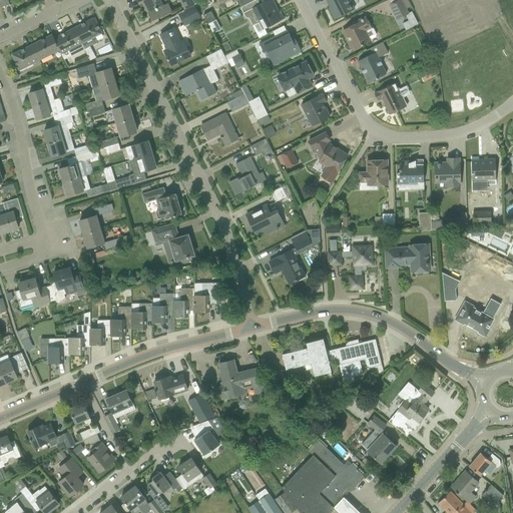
[(158,0),(137,0),(139,3),(143,1),(145,5),(143,5),(152,22),(171,12),(167,4),(162,7),(158,0)]
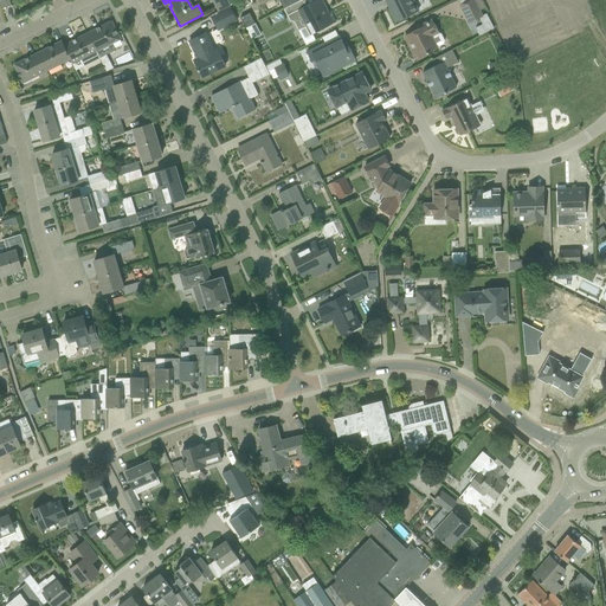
[(206,0),(211,0),(218,12),(231,5),(227,0),(206,0)]
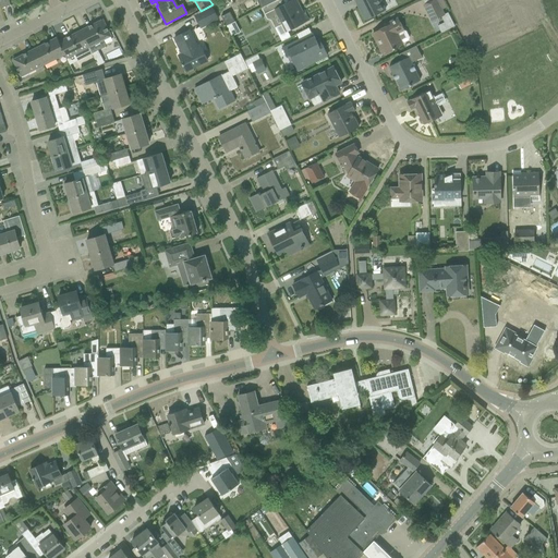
[(287,0),(277,0),(274,1),(261,8),(264,14),(289,1),(287,0)]
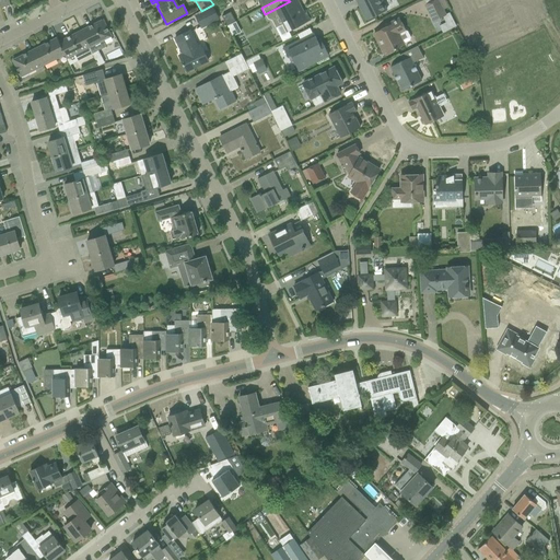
[(300,7),(295,0),(292,0),(290,1),(265,14),(267,20),(271,21),(275,28),(281,25),(286,33),(288,32),(311,21),(305,10),(301,12),(299,8),(300,7)]
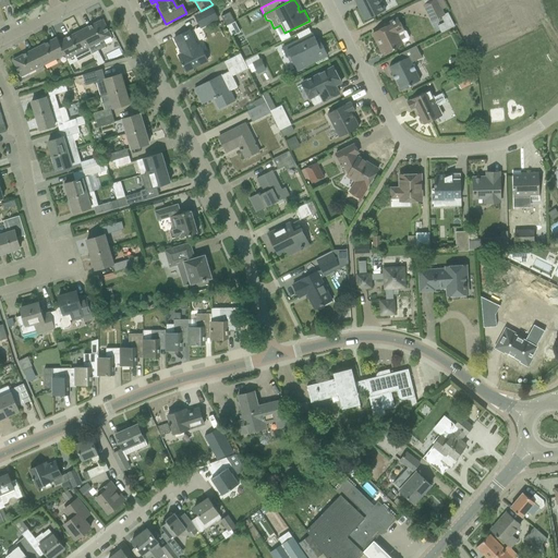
[(354,0),(365,21),(386,10),(380,0),(354,0)]
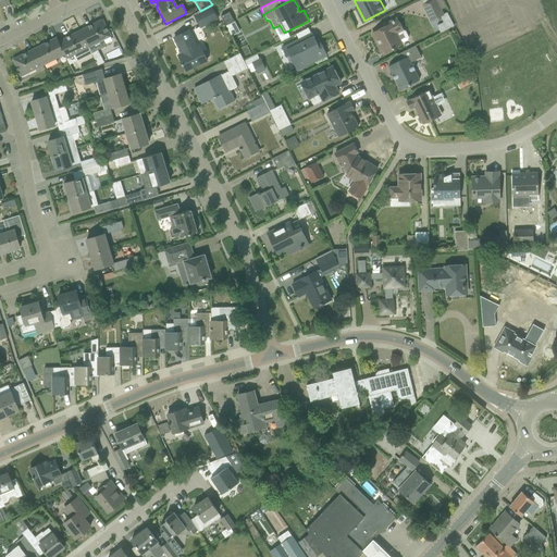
[(443,23),(436,26),(440,33),(453,26),(446,13),(443,14),(441,10),(446,8),(442,0),(436,0),(435,0),(421,0),(424,4),(421,5),(430,22),(440,17),(443,23)]
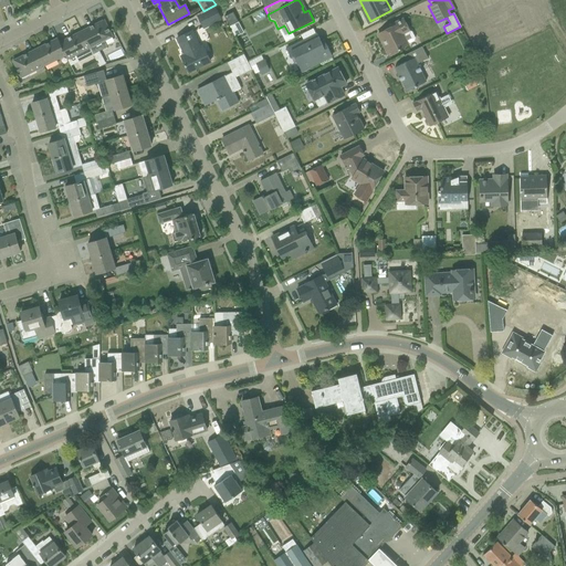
[(220,19),(215,7),(197,16),(203,28),(220,19)]
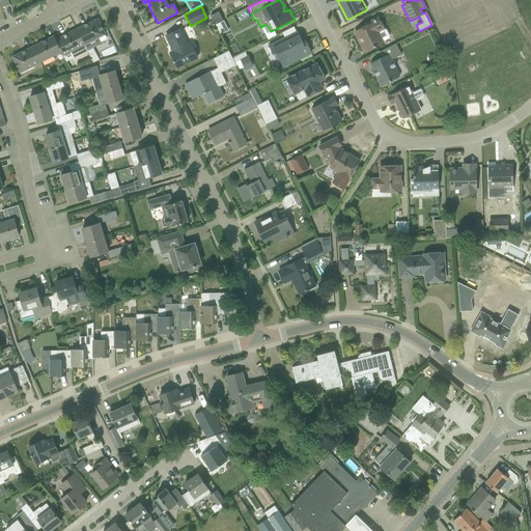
[(365,27),(354,32),(363,51),(366,52),(372,49),(373,47),(373,48),(375,47),(375,46),(388,38),(389,35),(386,30),(385,29),(378,17),(364,24),(365,27)]
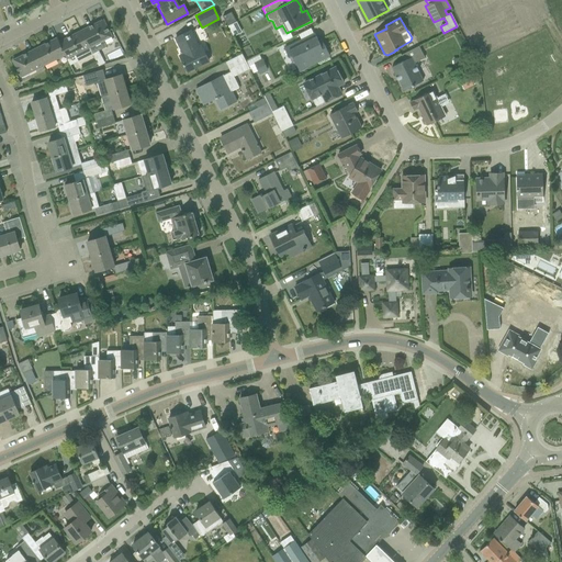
[(103,20),(80,31),(89,47),(92,54),(107,47),(103,41),(111,36),(103,20)]
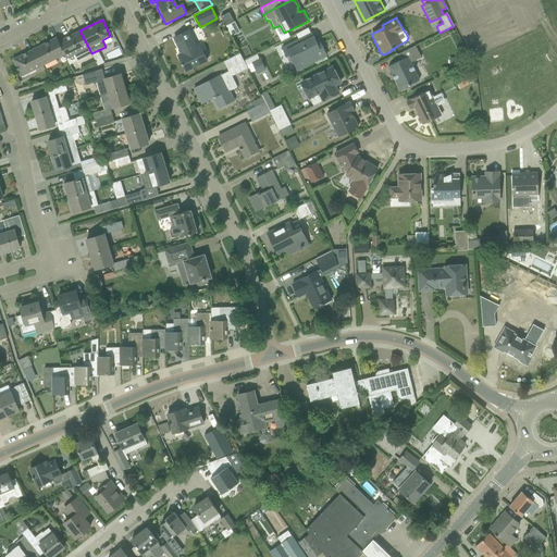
[(234,22),(225,26),(231,36),(239,32),(234,22)]
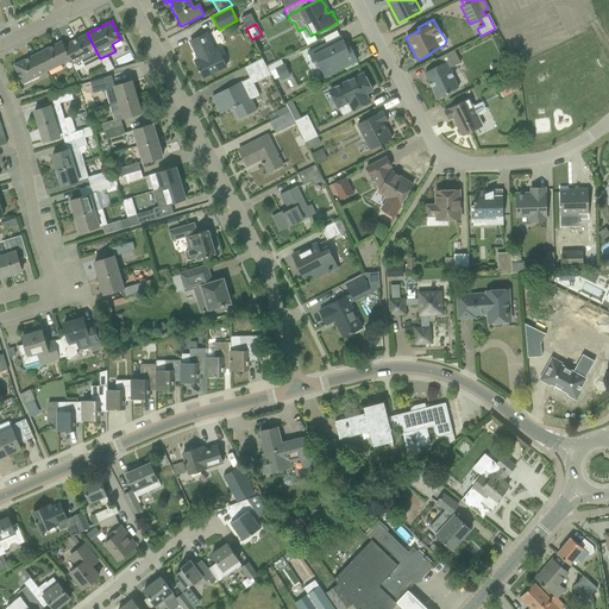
[(311,36),(306,27),(299,31),(307,46),(316,41),(313,35),(311,36)]
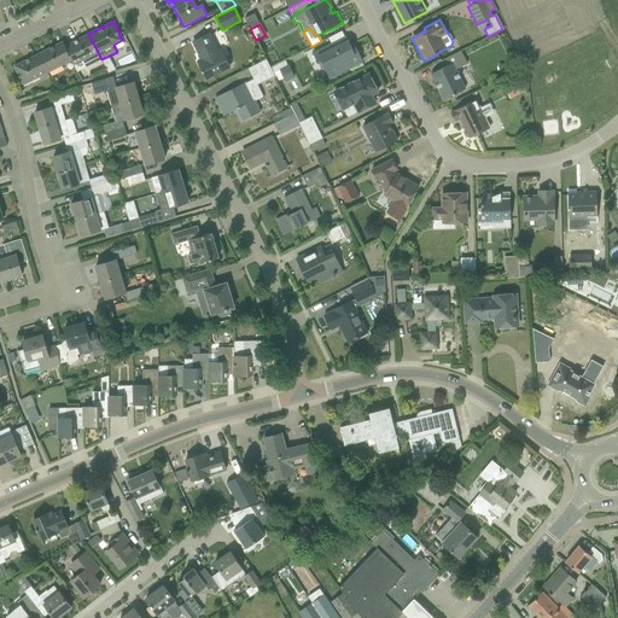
[(331,45),(344,38),(342,31),(327,39),(331,45)]
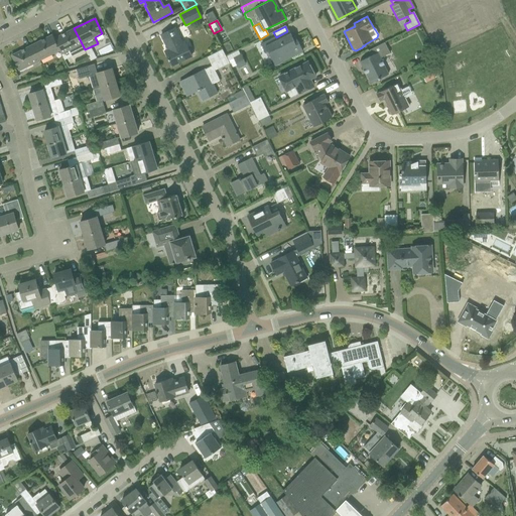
[(74,28),(54,38),(53,38),(59,50),(61,54),(82,43),(74,28)]
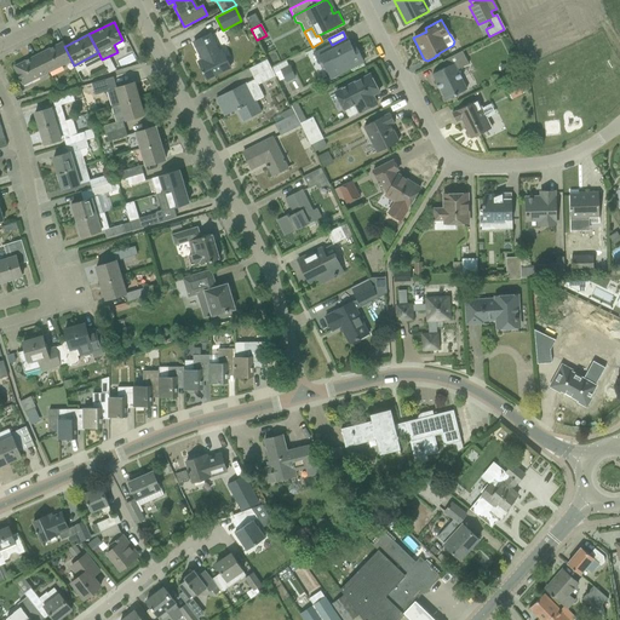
[(210,34),(205,36),(194,42),(204,63),(200,64),(202,70),(201,70),(202,73),(204,73),(206,79),(217,74),(227,69),(229,68),(224,58),(220,50),(218,51),(210,34)]
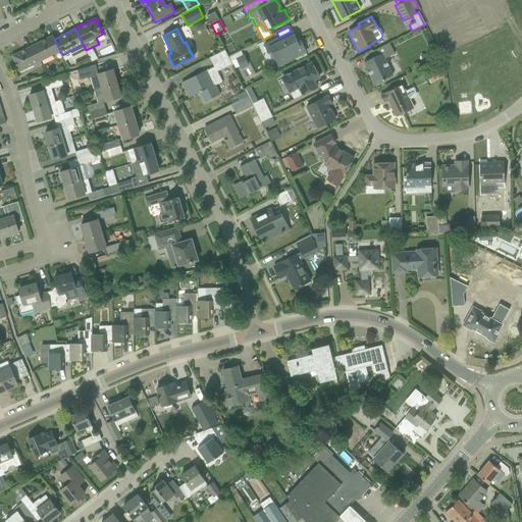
[(292,32),(291,32),(279,38),(263,46),(267,53),(270,51),(277,66),(306,52),(298,37),(296,38),(292,32)]
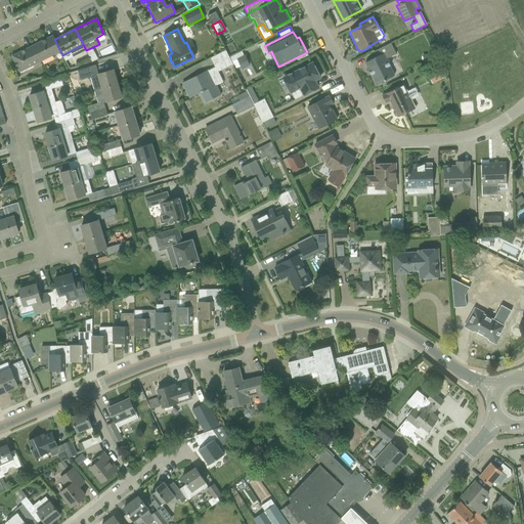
[(53,35),(32,46),(39,61),(60,51),(54,39),(55,39),(53,35)]
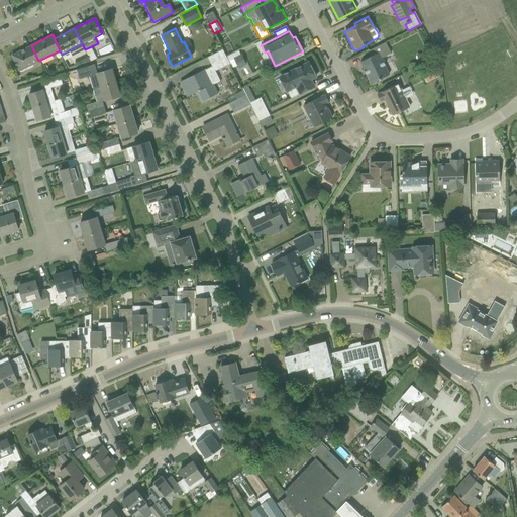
[(372,57),(360,63),(365,71),(364,71),(366,75),(367,75),(371,84),(389,75),(381,59),(391,54),(385,42),(369,50),(372,57)]
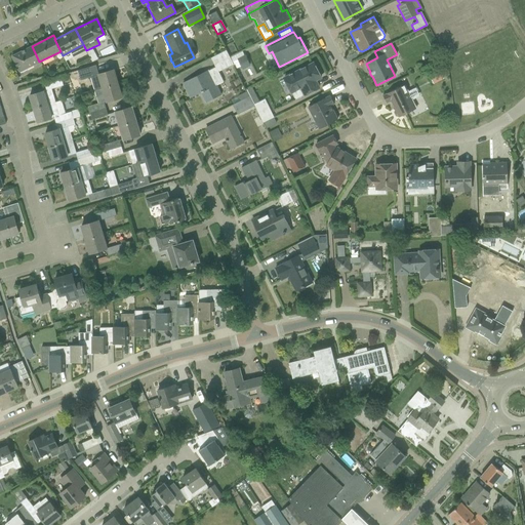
[(39,62),(32,46),(11,56),(19,72),(39,62)]
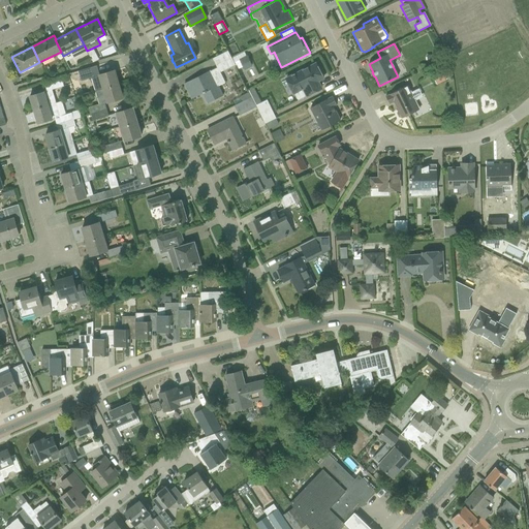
[(217,67),(210,71),(184,84),(189,94),(200,89),(207,102),(216,98),(221,95),(217,86),(224,82),(219,71),(223,70),(230,66),(235,64),(226,50),(223,52),(212,58),(216,65),(217,67)]
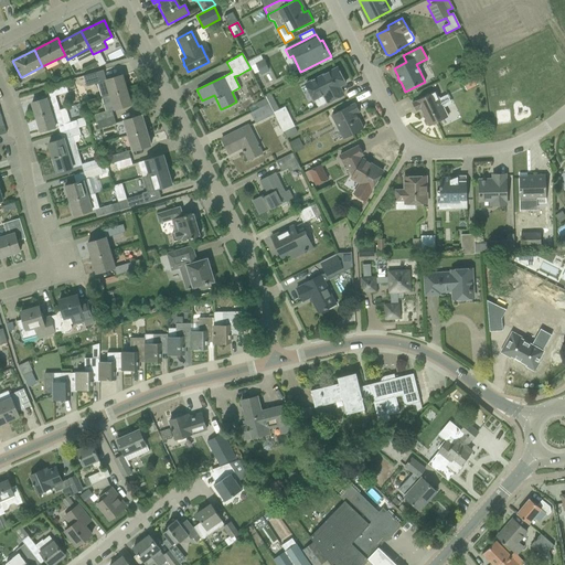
[(260,55),(247,62),(251,70),(254,74),(259,72),(260,75),(269,71),(263,60),(260,55)]
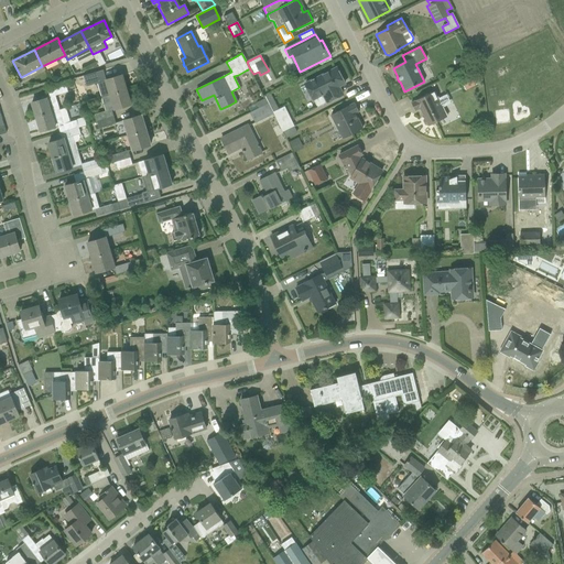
[(344,84),(336,68),(304,85),(312,101),(313,100),(316,107),(343,95),(338,87),(344,84)]
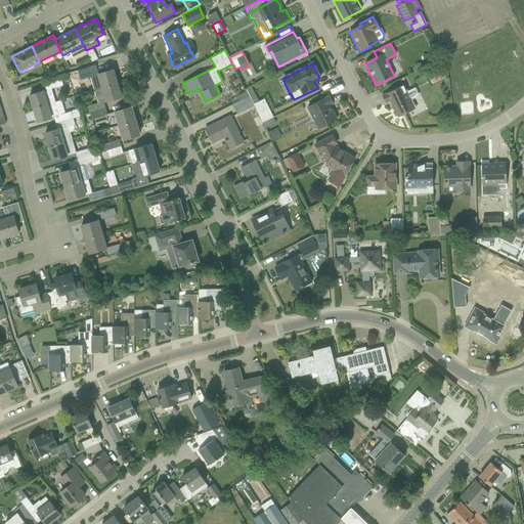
[(90,78),(93,90),(118,83),(114,69),(98,74),(95,66),(77,72),(80,81),(90,78)]
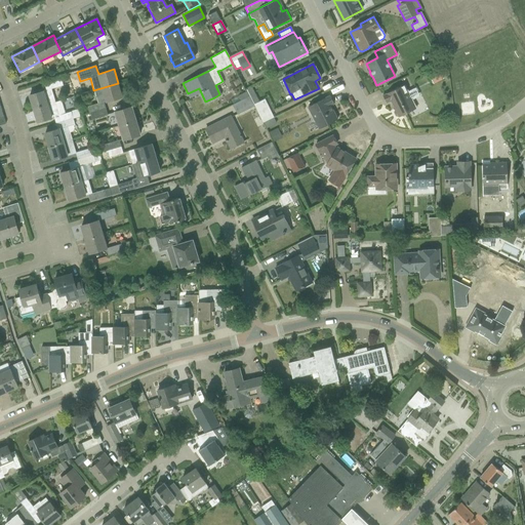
[(434,69),(431,76),(437,79),(440,72),(434,69)]
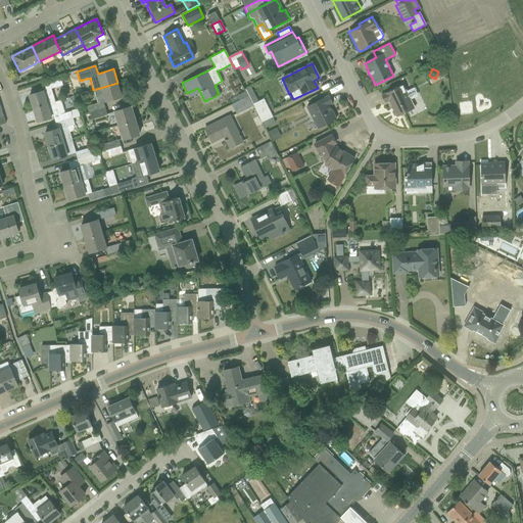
[(10,75),(13,81),(19,78),(16,72),(10,75)]
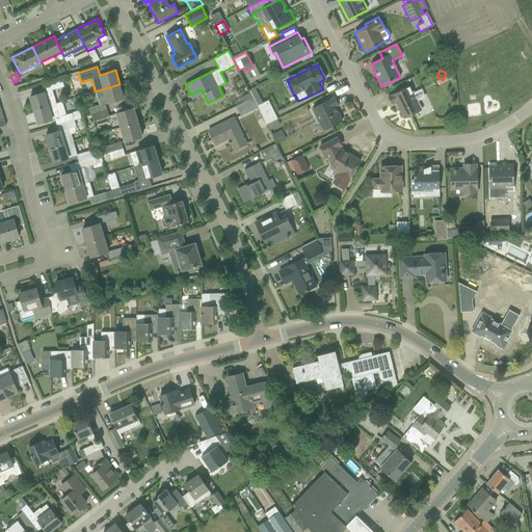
[(33,110),(56,104),(56,103),(52,90),(63,87),(63,86),(61,79),(44,84),(47,91),(30,97),(33,110)]
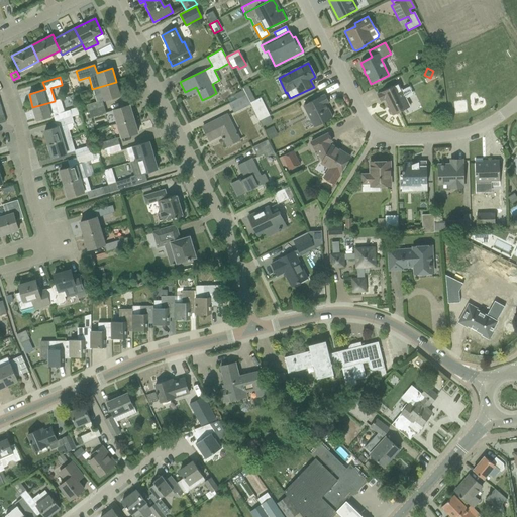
[(86,105),(89,111),(104,107),(102,102),(121,97),(116,82),(92,89),(96,102),(86,105)]
